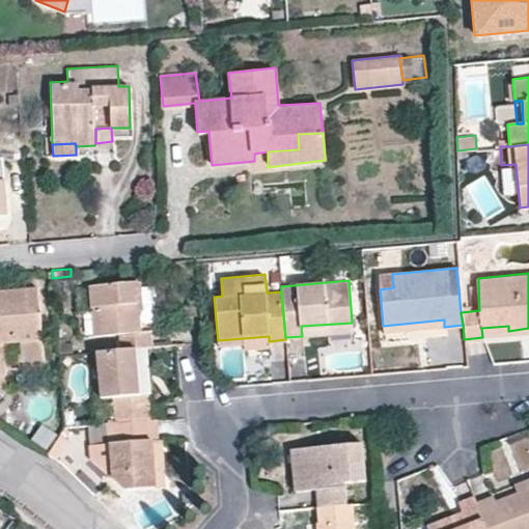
[(135,346),(147,345),(151,344),(150,329),(139,330),(136,281),(90,286),(94,335),(117,333),(119,347),(135,346)]
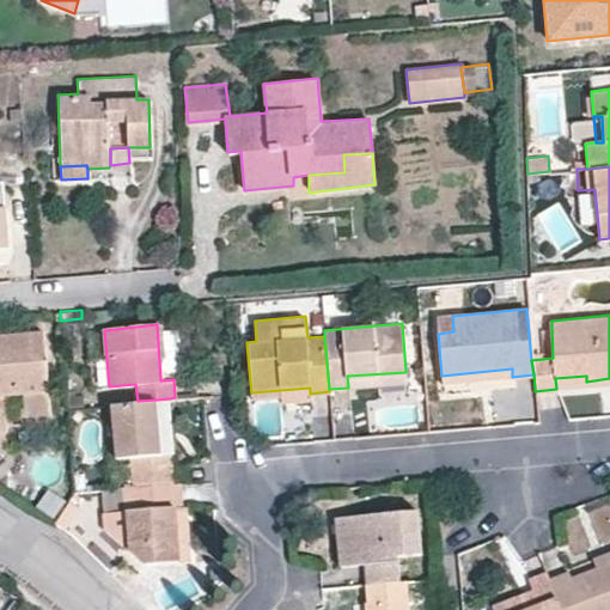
[(553,358),(551,327),(540,328),(543,359),(553,358)]
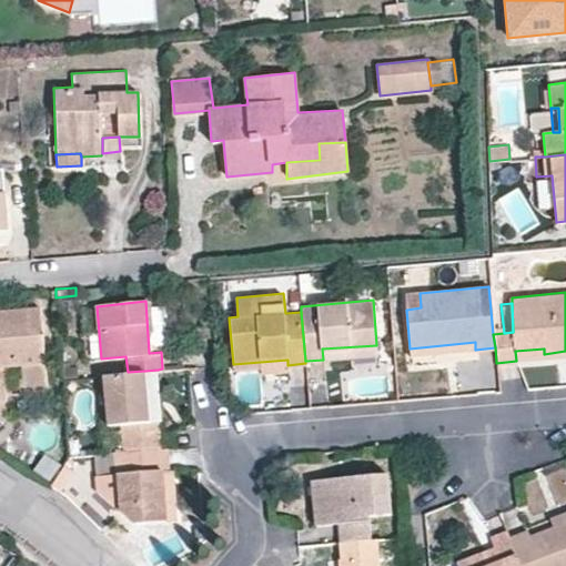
[(0,424),(2,426),(7,417),(4,395),(47,392),(39,306),(0,310),(0,424)]
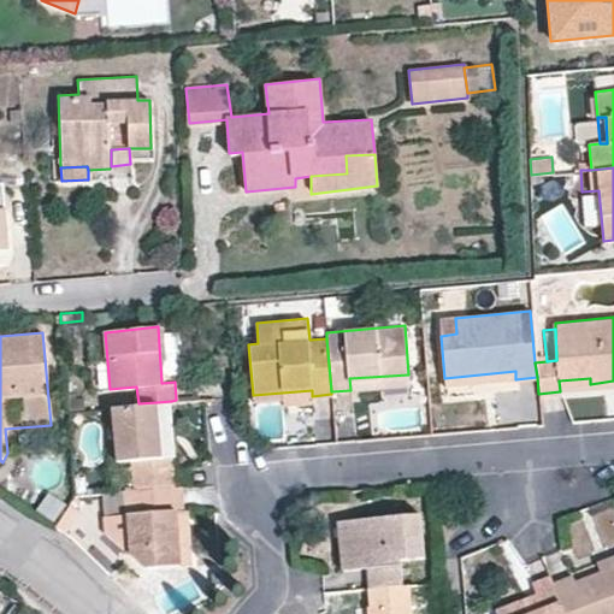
[(446,385),(515,379),(515,371),(444,378),(446,385)]
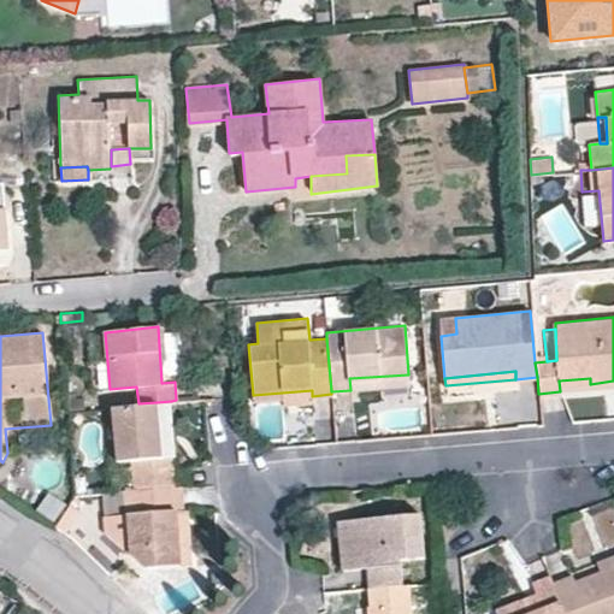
[(409,385),(408,375),(349,378),(350,390),(409,385)]
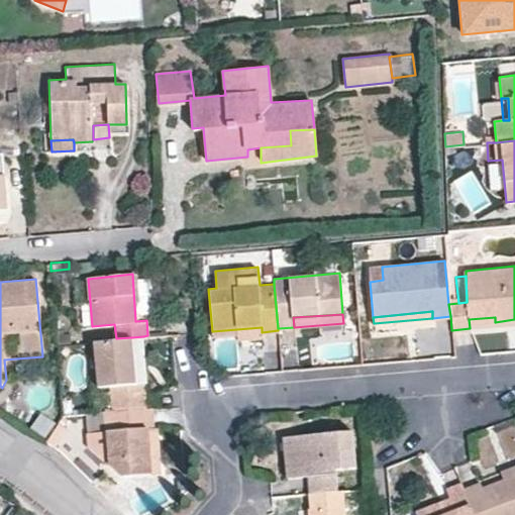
[(514,324),(514,319),(495,322),(495,317),(469,319),(470,328),(514,324)]
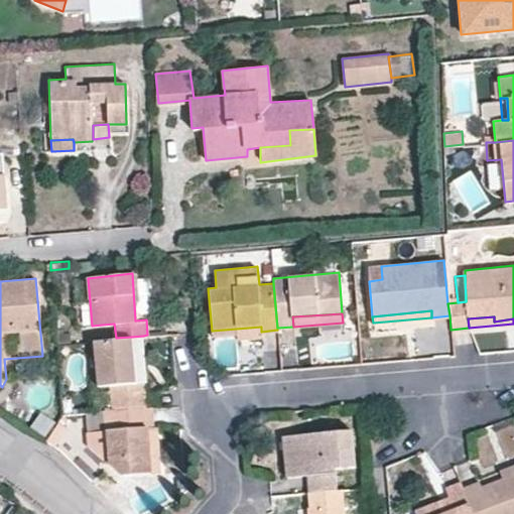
[(262,336),(261,332),(261,327),(212,331),(212,336),(236,334),(236,339),(262,336)]
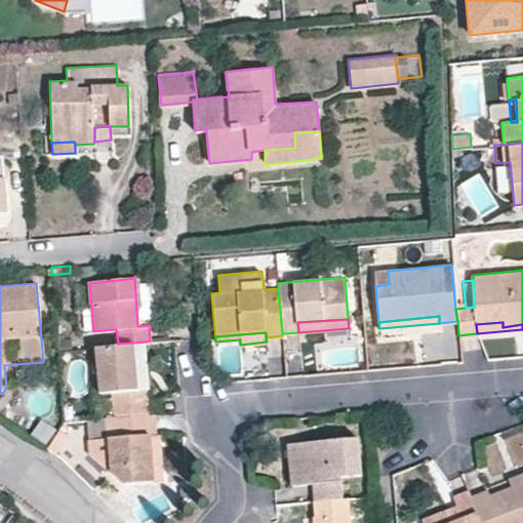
[(111,392),(113,417),(148,414),(145,389),(149,389),(146,342),(133,343),(118,344),(95,346),(98,393),(111,392)]
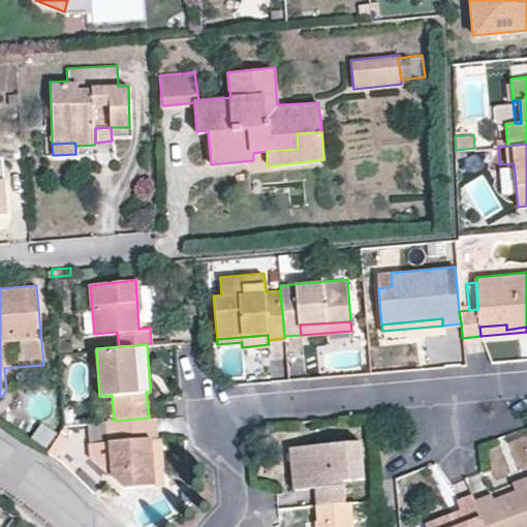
[(157,436),(156,417),(149,417),(114,421),(103,421),(105,441),(91,442),(92,461),(110,460),(112,476),(124,487),(152,485),(148,437),(157,436)]
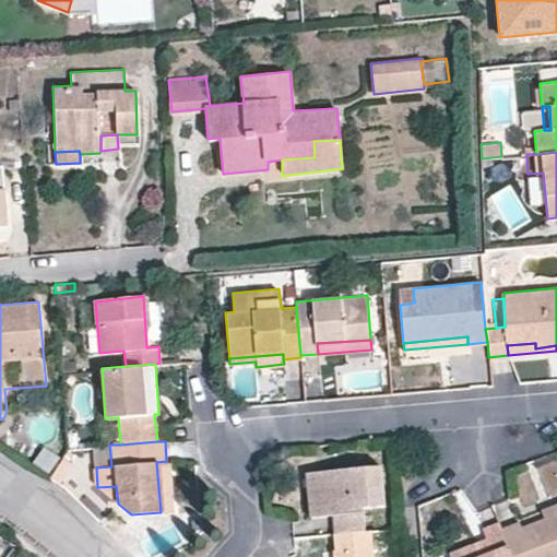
[(44,445),(34,461),(49,472),(60,455),(44,445)]
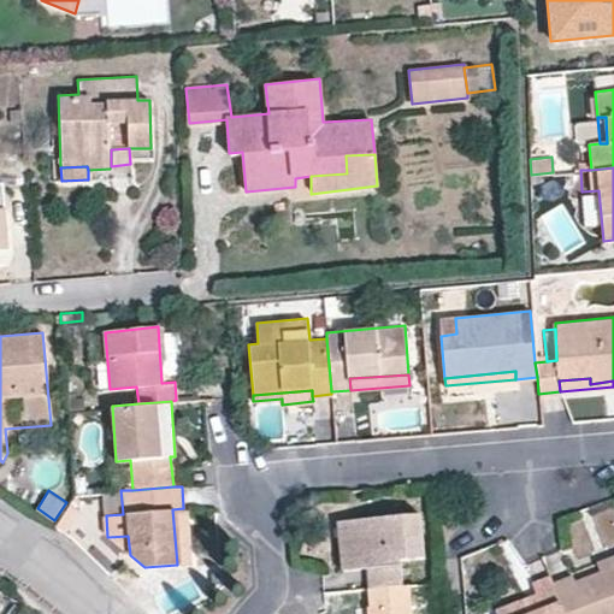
[(104,493),(106,515),(123,514),(120,490),(104,493)]
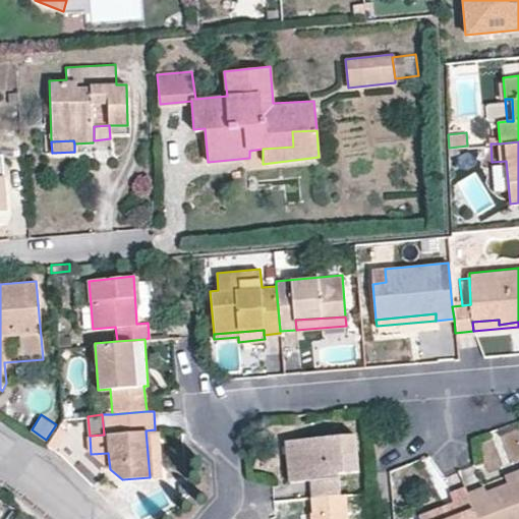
[(159,477),(155,429),(146,430),(150,477),(159,477)]
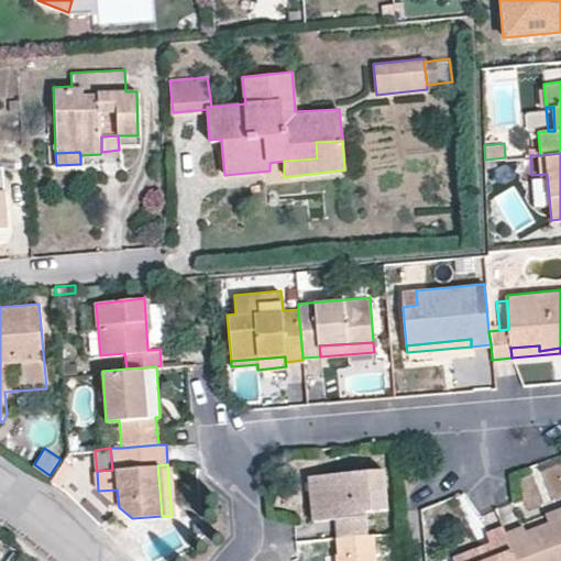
[(366,535),(363,510),(385,507),(382,470),(309,475),(312,521),(333,519),(336,538),(366,535)]
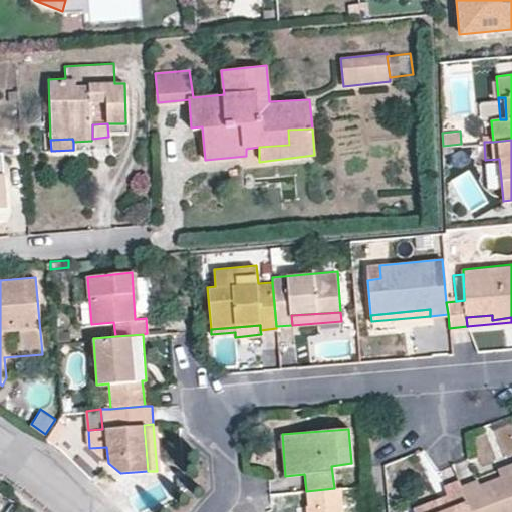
[(476,480),(460,485),(462,489),(466,501),(470,511),(511,511),(511,464),(497,470),(499,477),(478,485),(476,480)]
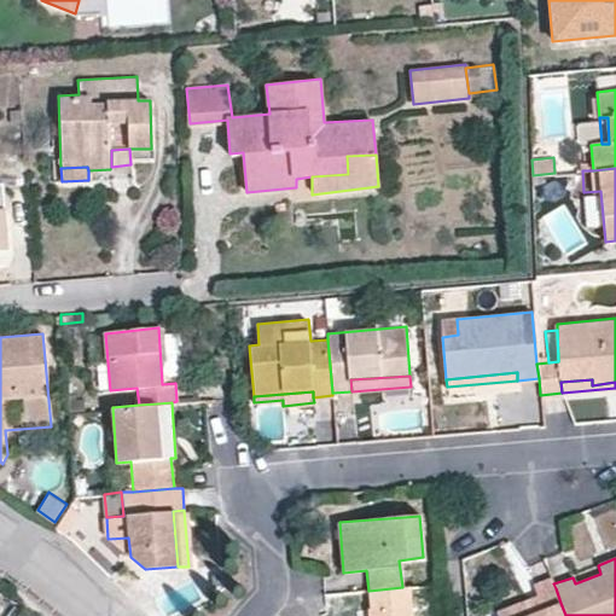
[(497,615),(528,615),(561,603),(556,588),(553,583),(551,576),(533,583),(538,596),(495,611),(497,615)]
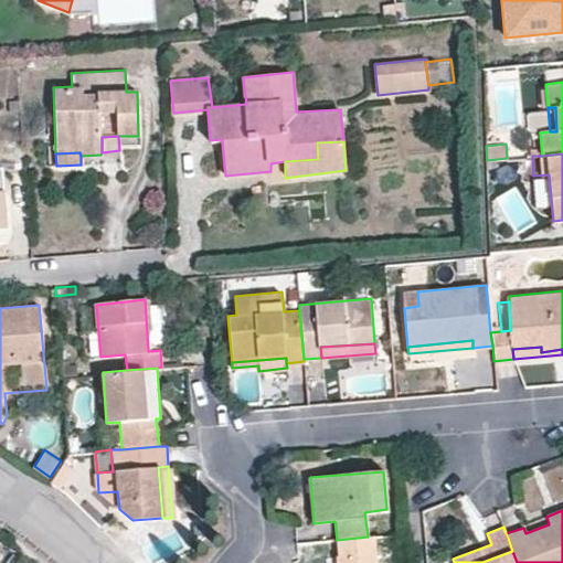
[(381,552),(380,535),(368,537),(337,540),(338,562),(375,562),(374,553),(381,552)]
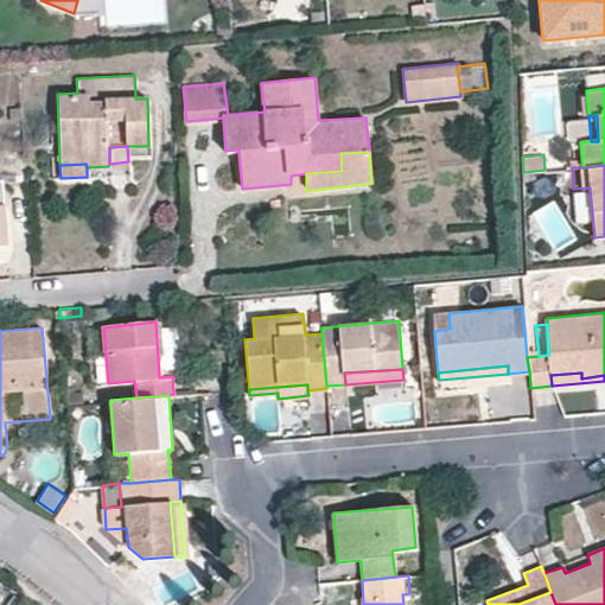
[(555,604),(551,592),(518,604),(555,604)]
